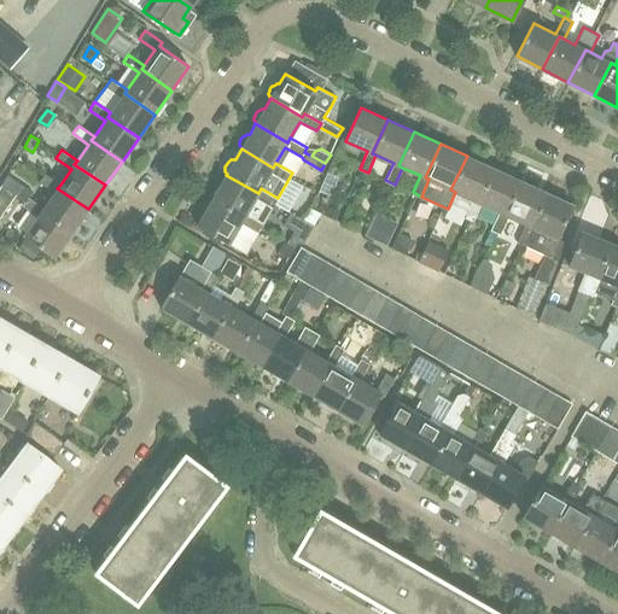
[(478,202),(494,168),(467,156),(450,189),(455,192),(473,199),(466,216),(474,221),(482,204),(478,202)]
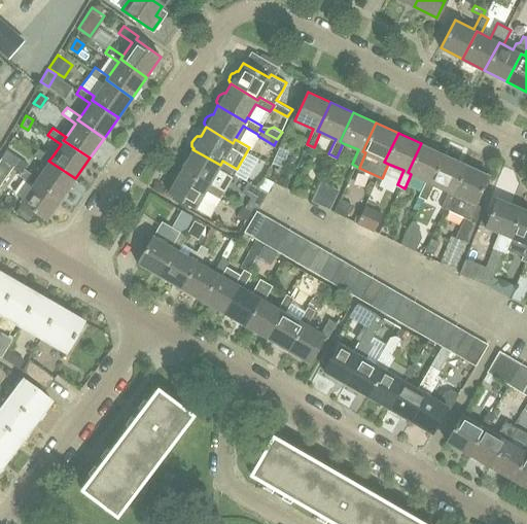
[(429,182),(444,153),(421,143),(408,172),(411,174),(426,180),(419,195),(427,199),(433,184),(429,182)]
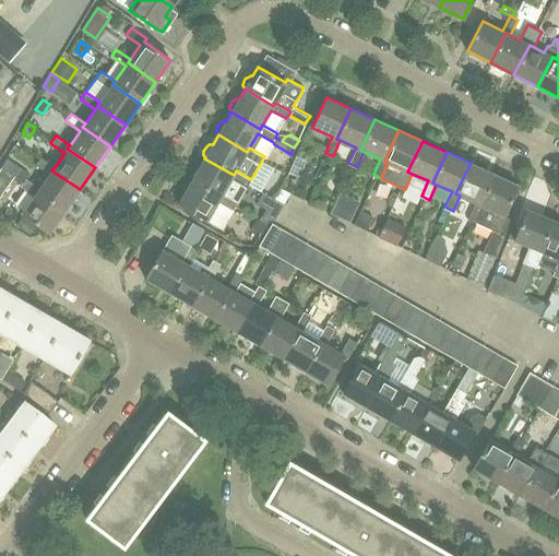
[(1,165),(15,175),(21,166),(7,156),(1,165)]
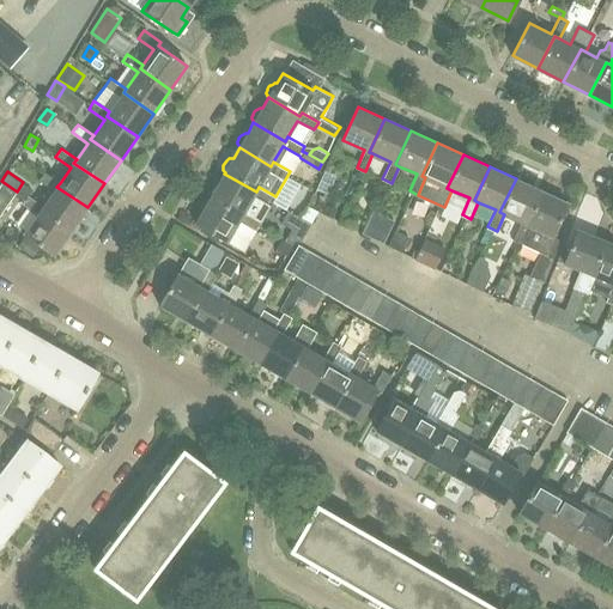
[(56,187),(60,183),(44,172),(38,180),(54,190),(43,206),(41,209),(71,231),(87,207),(56,187)]
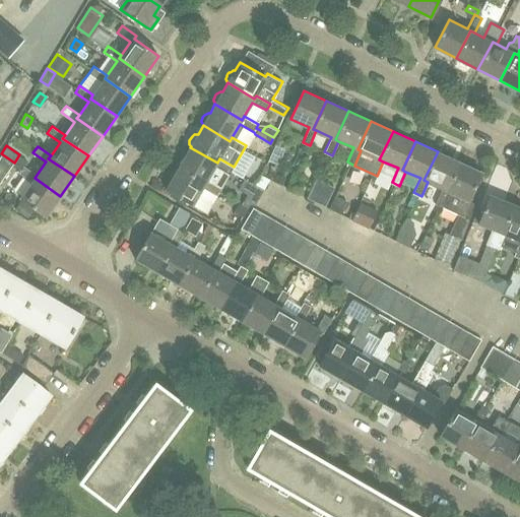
[(234,167),(219,158),(217,163),(190,147),(178,168),(205,183),(207,180),(215,166),(230,174),(234,167)]
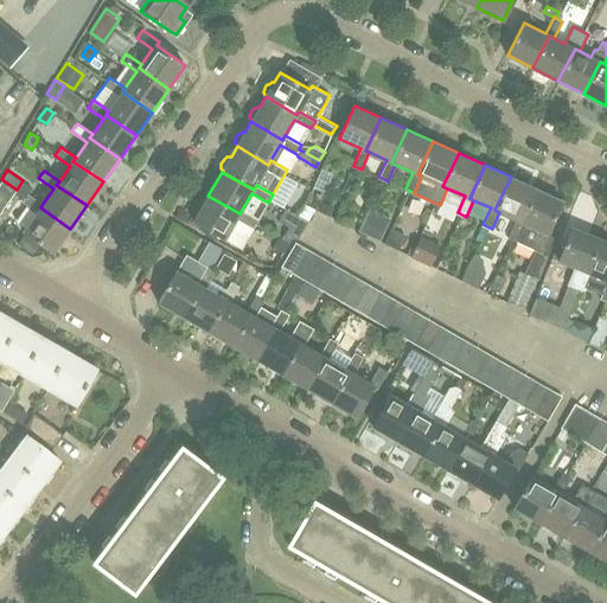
[(521,222),(537,188),(511,177),(494,210),(499,212),(517,219),(509,236),(517,239),(525,223),(521,222)]
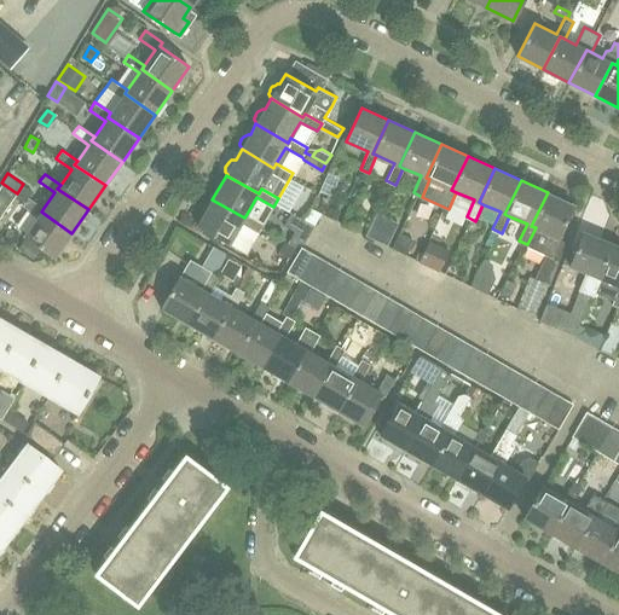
[(0,215),(17,193),(1,183),(0,185),(0,215)]
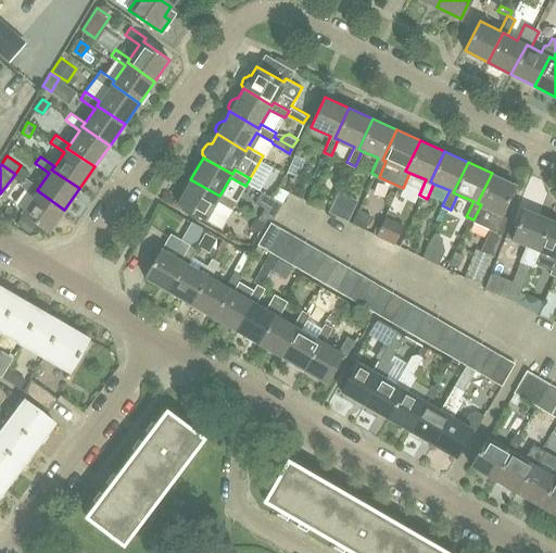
[(509,216),(502,213),(516,184),(492,173),(477,203),(481,204),(474,220),(491,228),(481,249),(478,247),(466,275),(482,281),(509,216)]
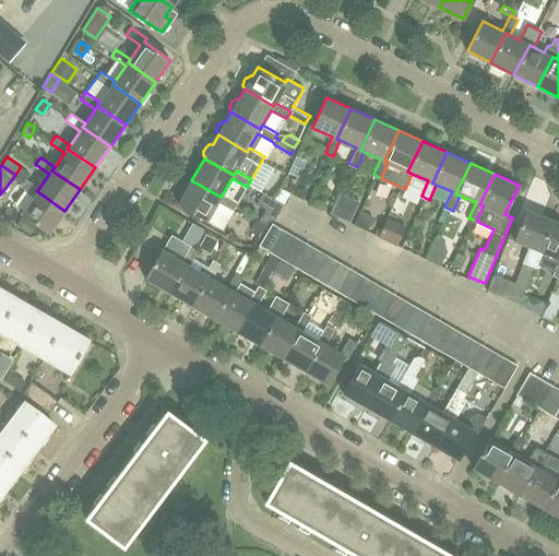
[(37,191),(39,188),(25,178),(21,186),(35,196),(22,213),(49,233),(64,211),(37,191)]
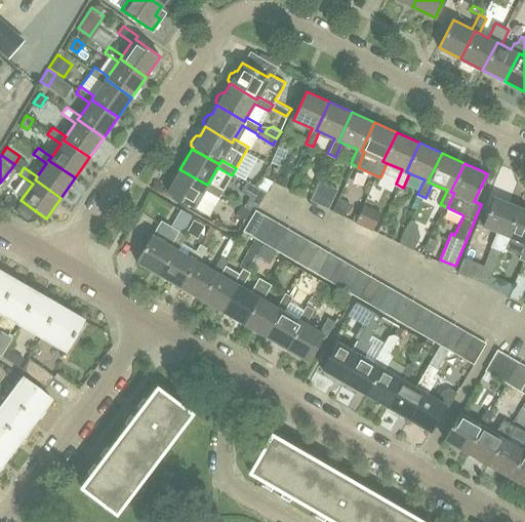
[(224,190),(209,182),(207,185),(179,169),(167,191),(195,207),(205,189),(219,197),(224,190)]
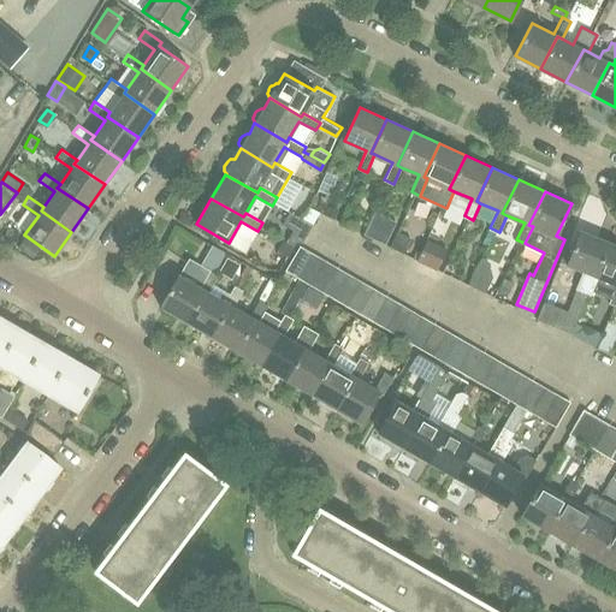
[(292,211),(290,209),(283,223),(285,224),(292,229),(288,237),(295,241),(298,241),(302,241),(313,223),(292,211)]
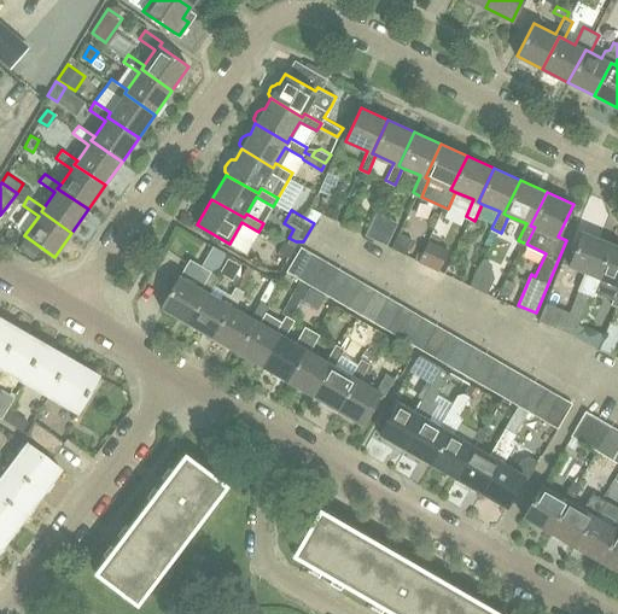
[(396,226),(398,221),(377,210),(366,233),(382,240),(388,244),(396,226)]
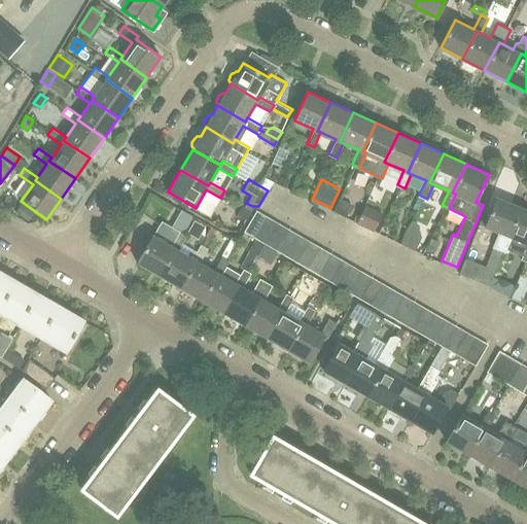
[(508,236),(521,206),(497,197),(486,226),(499,232),(485,268),(468,259),(463,272),(490,284),(502,251),(506,252),(513,237),(508,236)]
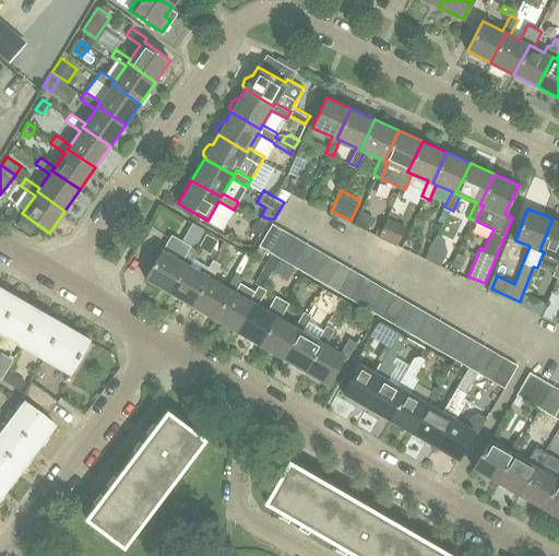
[(369,224),(372,216),(360,210),(354,223),(360,226),(367,228),(369,224)]
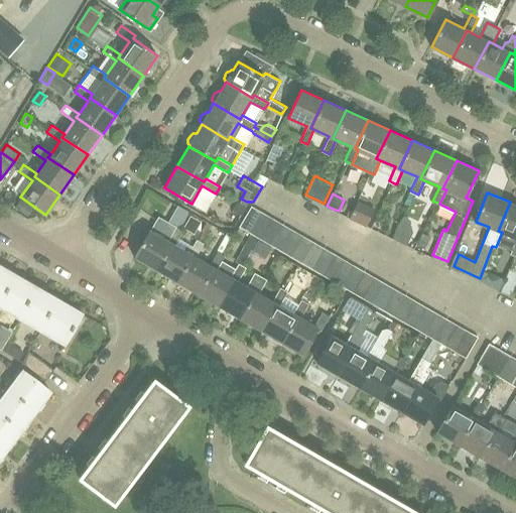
[(372,214),(375,206),(371,204),(358,198),(350,217),(359,221),(367,225),(372,214)]
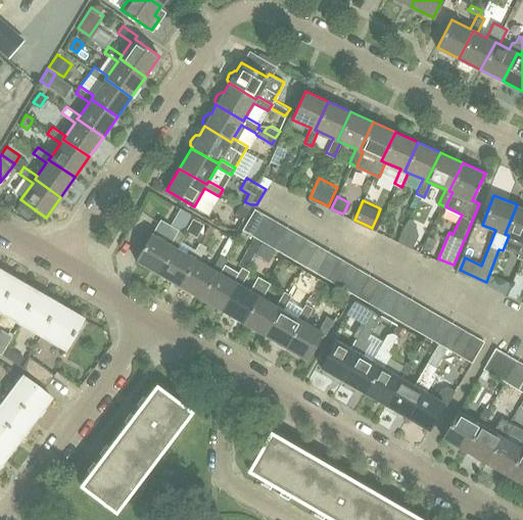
[(29,213),(32,208),(24,202),(17,211),(26,218),(29,213)]
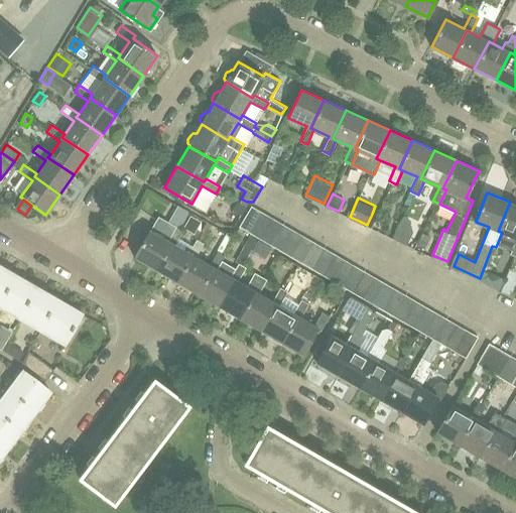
[(515,204),(510,202),(498,231),(502,232),(515,238),(515,239),(510,253),(515,255),(515,204)]
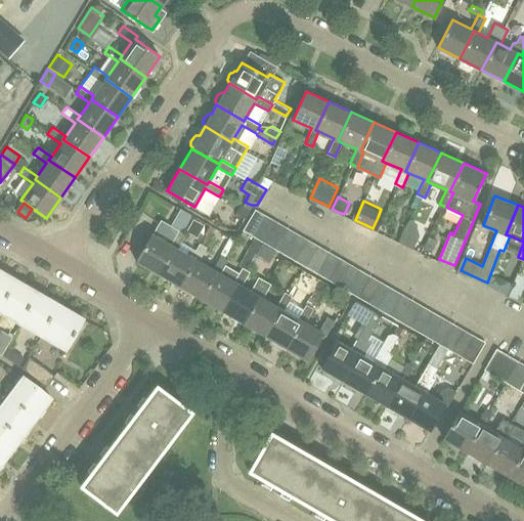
[(180,207),(170,224),(181,230),(191,214),(180,207)]
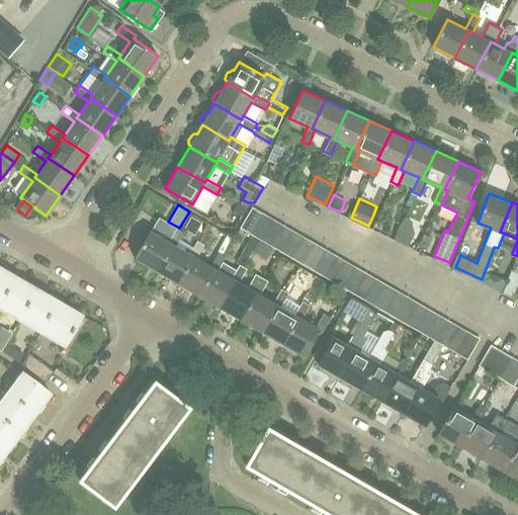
[(252,234),(264,212),(254,206),(241,228),(252,234)]
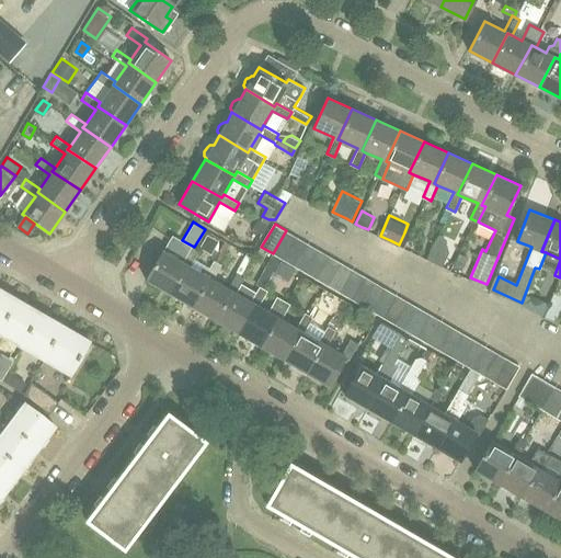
[(284,260),(297,237),(286,230),(273,253),(284,260)]
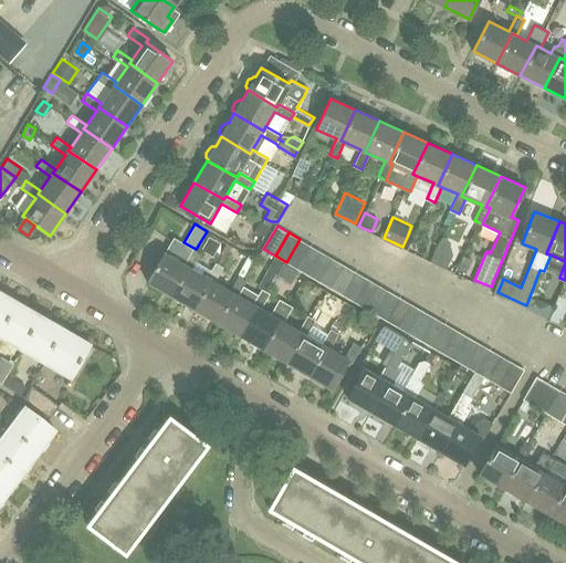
[(297,269),(312,246),(300,239),(286,262),(297,269)]
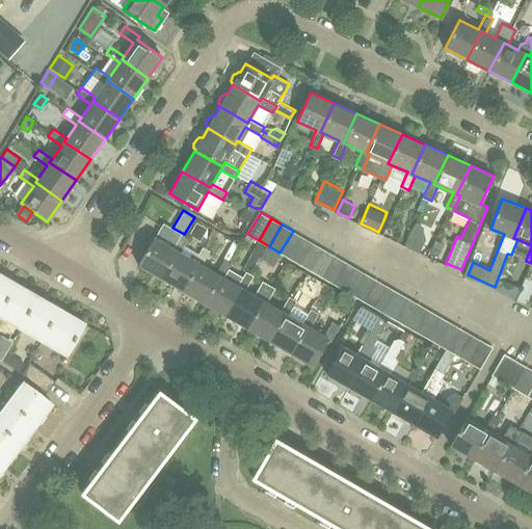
[(290,258),(302,236),(293,231),(280,253),(290,258)]
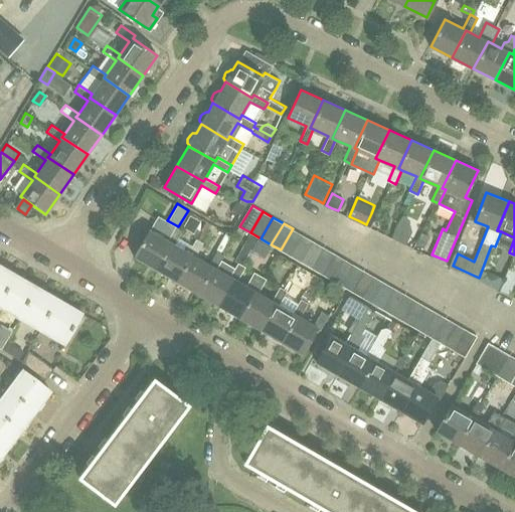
[(406,243),(412,230),(398,223),(391,236),(406,243)]
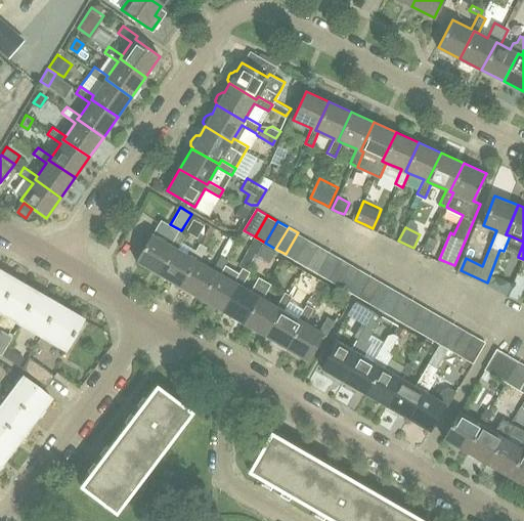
[(174,247),(178,248),(185,234),(179,230),(171,245),(153,233),(136,261),(159,273),(174,247)]
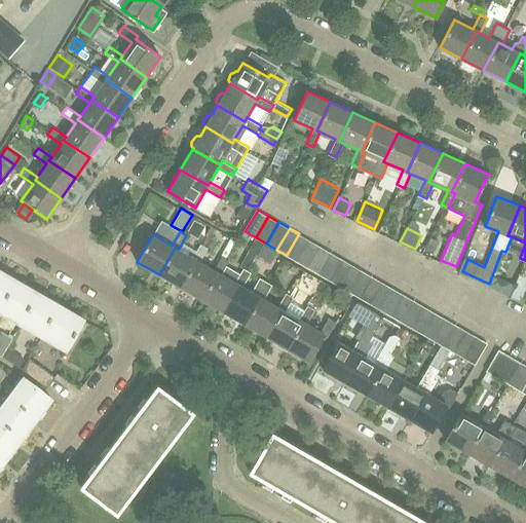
[(297,261),(310,239),(299,233),(287,255),(297,261)]
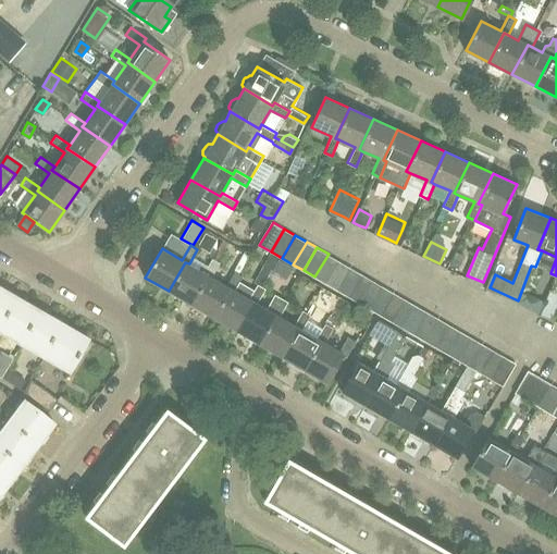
[(261,265),(269,269),(276,256),(269,251),(261,265)]
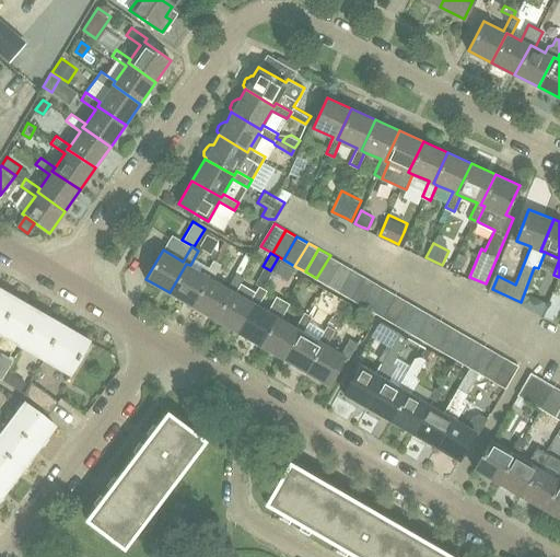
[(328,285),(341,263),(330,255),(316,278),(328,285)]
